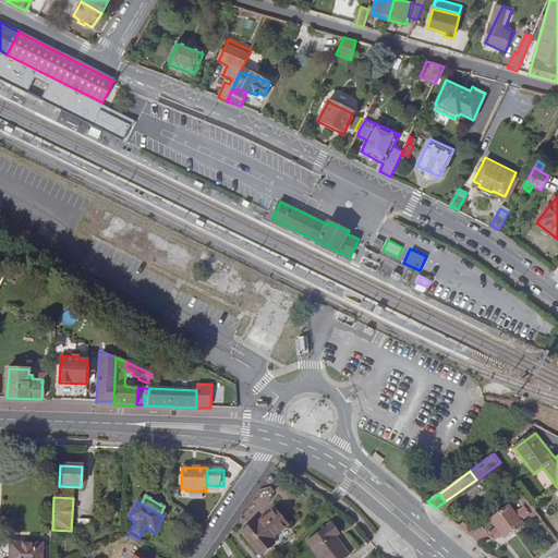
[(530,505),(516,516),(509,508),(501,513),(501,514),(501,516),(500,517),(514,534),(524,528),(521,523),(529,518),(532,521),(538,516),(530,505)]
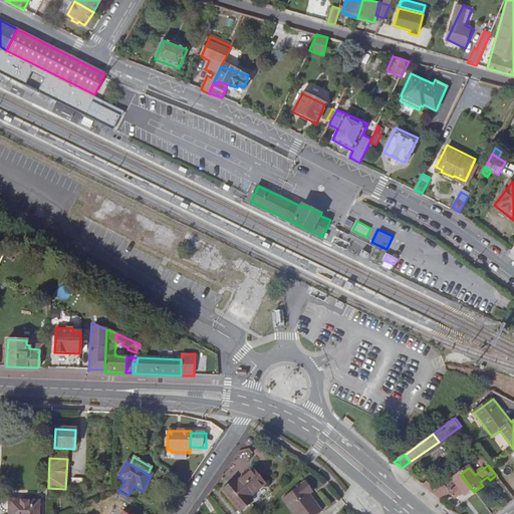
[(239,482),(238,479),(224,490),(241,510),(254,498),(252,496),(268,482),(254,469),(239,482)]
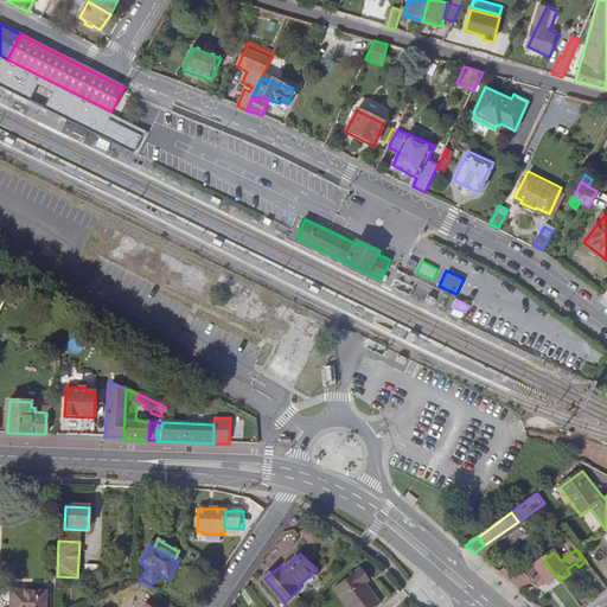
[(545,585),(549,588),(560,581),(544,562),(543,562),(542,561),(534,567),(537,573),(528,579),(524,574),(518,577),(510,583),(521,593),(532,586),(536,592),(545,585)]
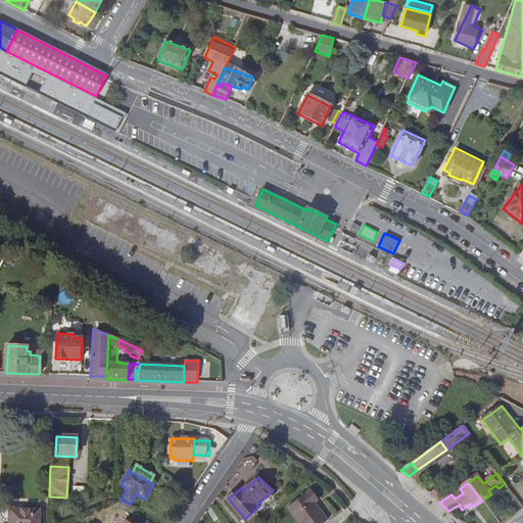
[(323,496),(317,488),(292,505),(303,522),(325,522),(332,519),(318,500),(323,496)]
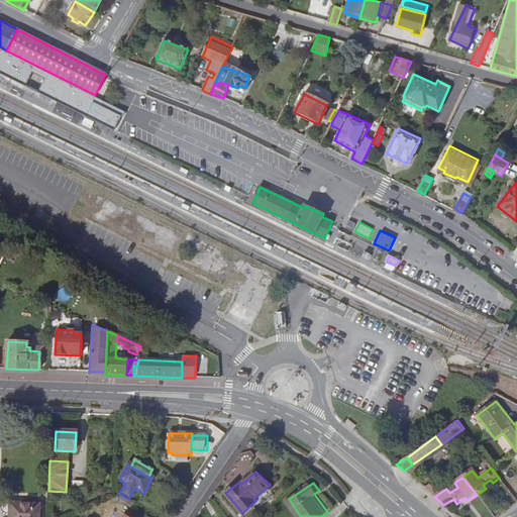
[(449,493),(457,488),(454,483),(446,489),(449,493)]
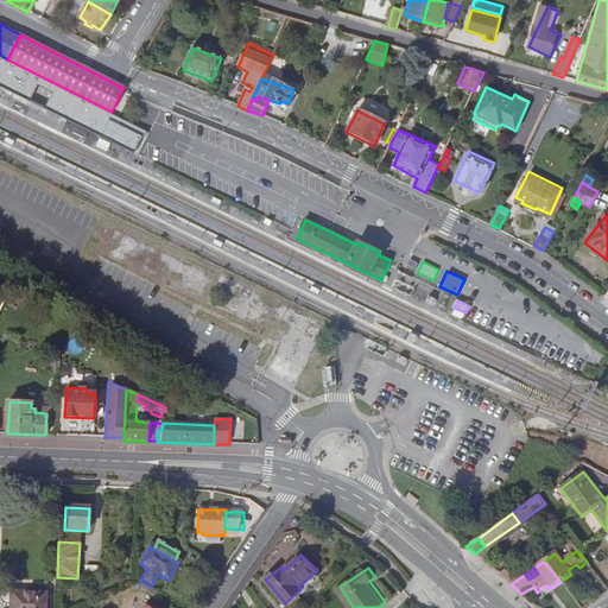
[(500,575),(511,584),(519,578),(508,569),(500,575)]
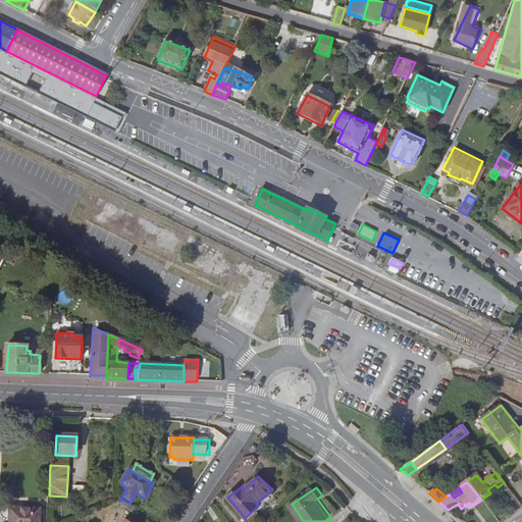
[(38,521),(40,510),(10,508),(8,521),(38,521)]
